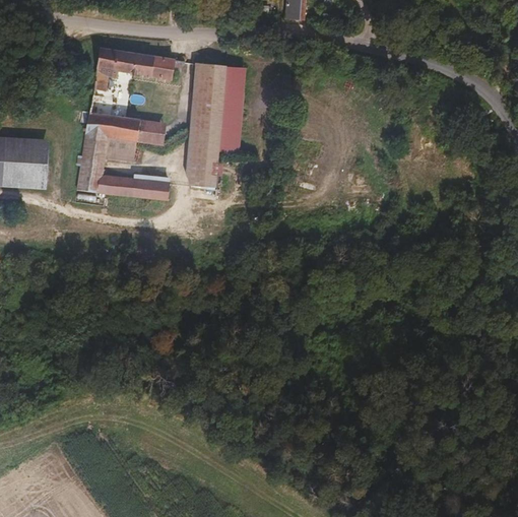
[(302,18),(303,0),(283,0),(283,17),(302,18)]
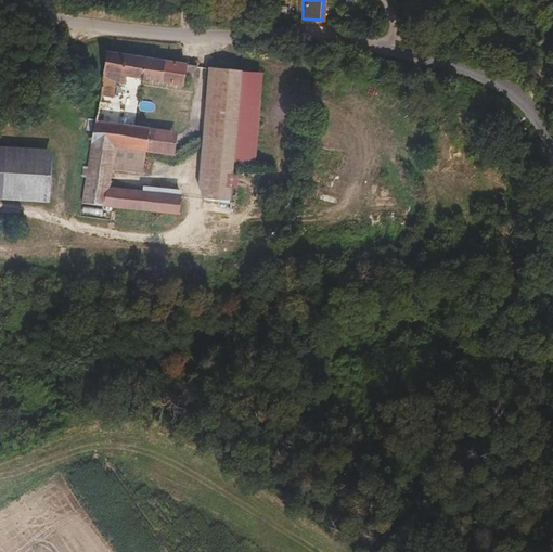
[(182,85),(185,63),(106,50),(101,84),(107,85),(107,88),(101,87),(99,95),(112,98),(115,82),(124,84),(125,76),(182,85)]
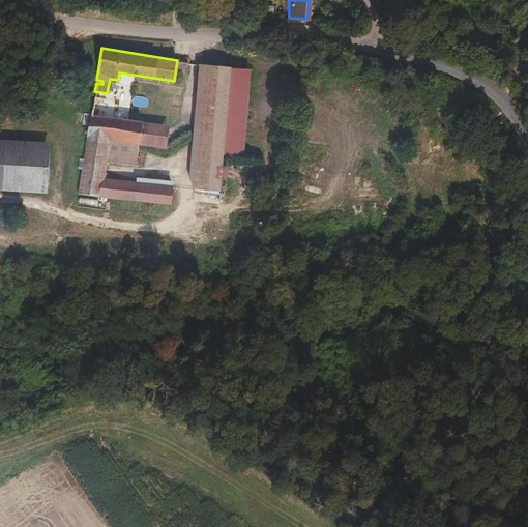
[(224,154),(230,87),(231,67),(201,63),(200,72),(210,74),(206,80),(198,188),(221,192),(224,154)]
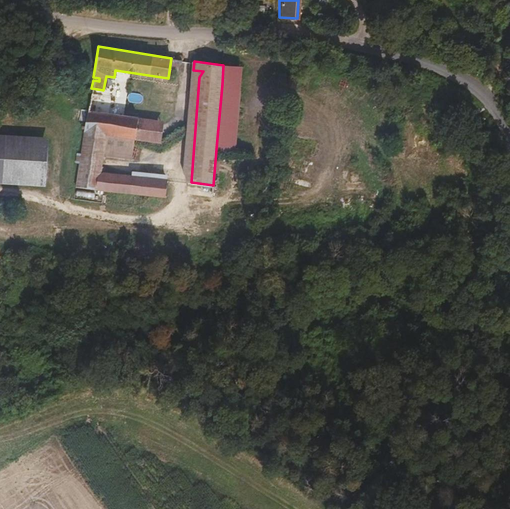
[(235,150),(242,66),(223,65),(222,84),(216,149),(235,150)]
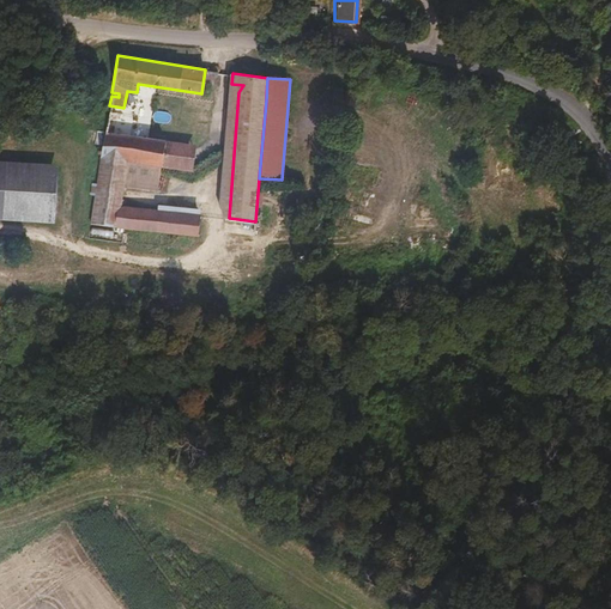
[(346,91),(344,107),(357,108),(360,93),(346,91)]
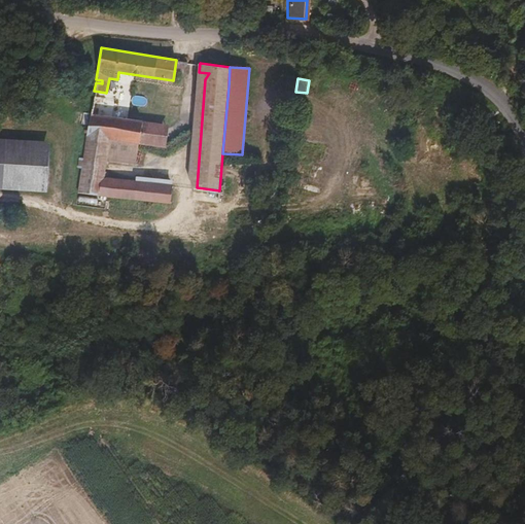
[(110,109),(112,99),(105,98),(93,96),(92,106),(103,107),(110,109)]
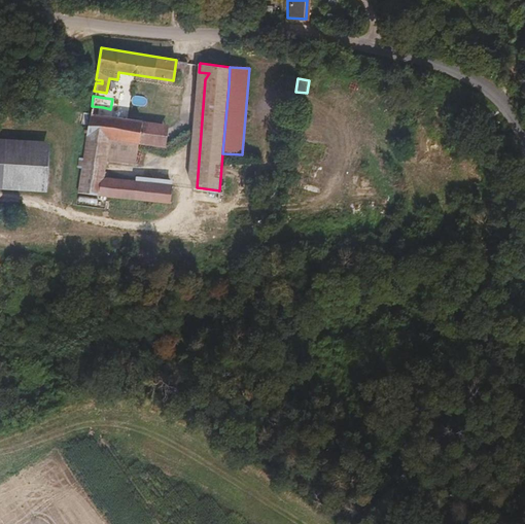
[(109,117),(110,109),(103,107),(92,106),(90,114),(109,117)]
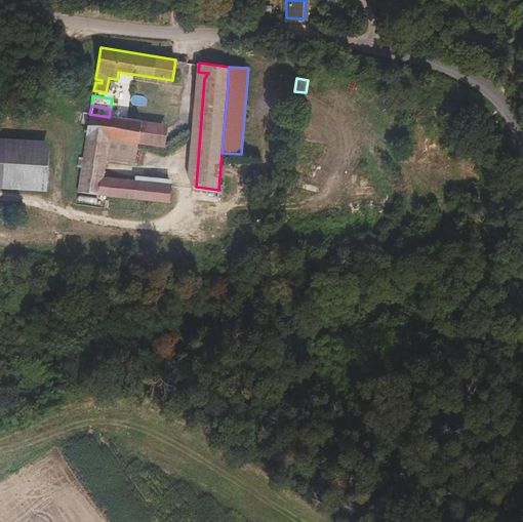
[(137,142),(142,121),(109,117),(89,114),(84,143),(77,191),(98,194),(102,175),(105,157),(108,137),(137,142)]
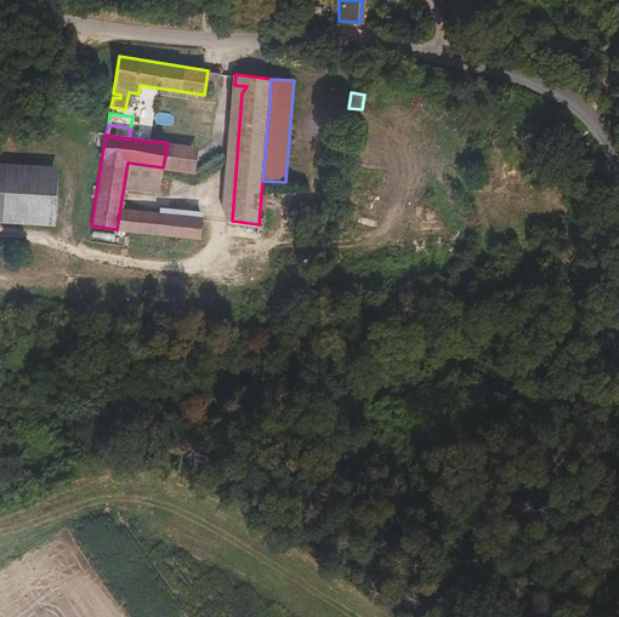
[(192,171),(196,148),(168,143),(163,167),(192,171)]
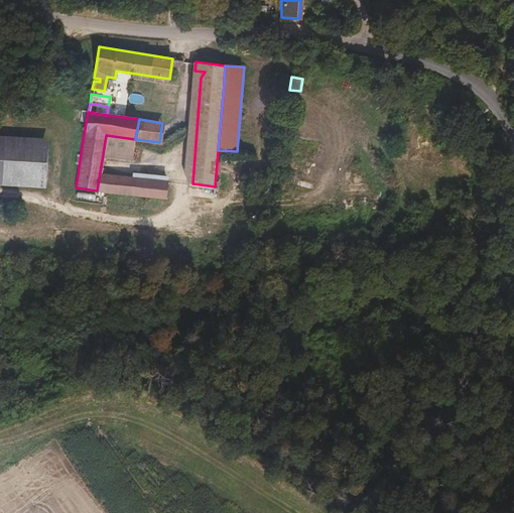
[(0,184),(44,187),(46,137),(0,135),(0,184)]
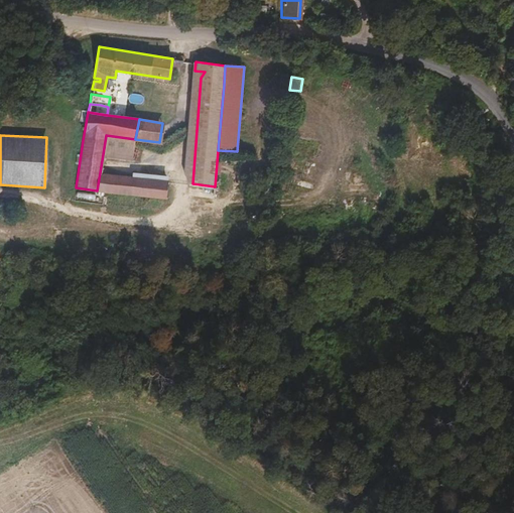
[(131,158),(135,139),(106,135),(103,154),(131,158)]
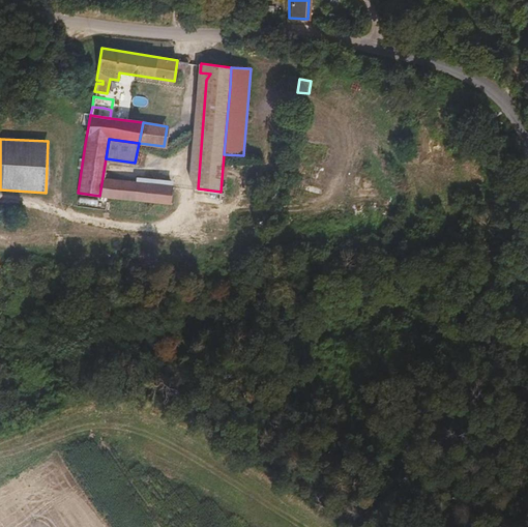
[(170,204),(173,185),(103,177),(99,196),(170,204)]
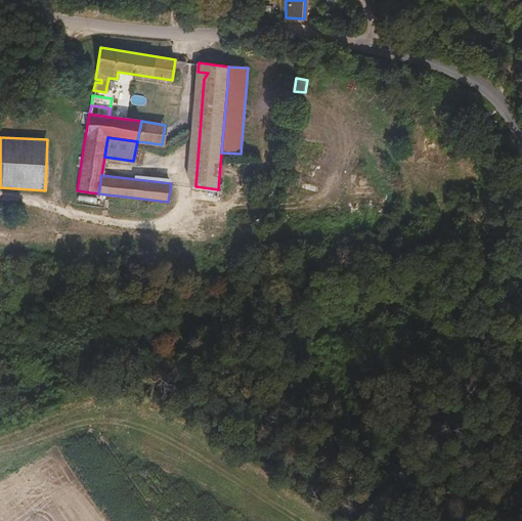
All buildings are outlined.
